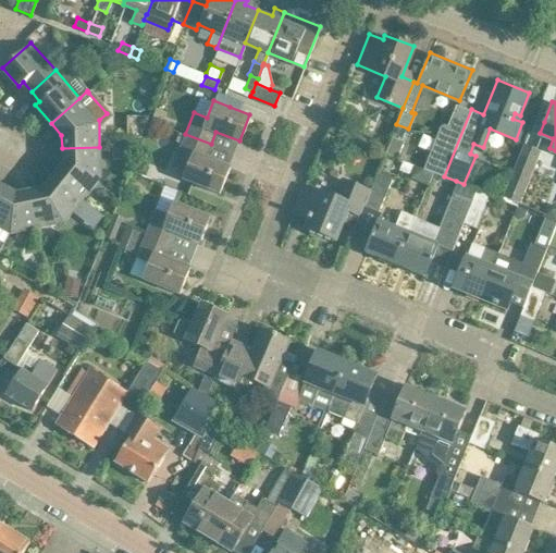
[(444,176),(471,109),(456,103),(448,124),(446,123),(444,123),(442,123),(441,125),(423,168),(444,176)]
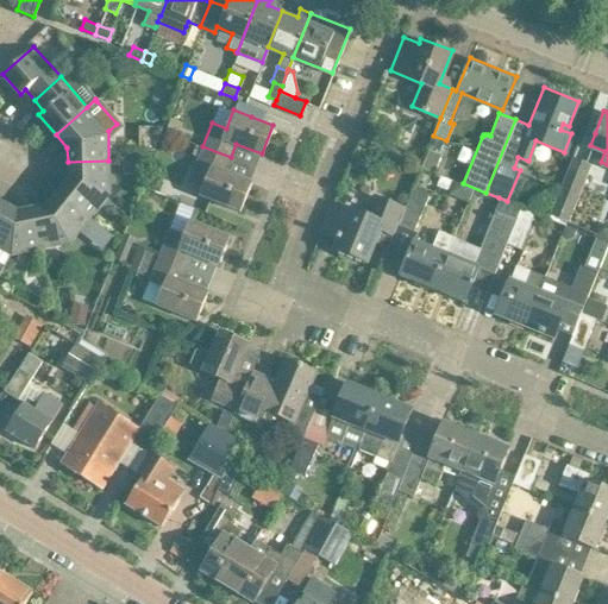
[(225,170),(231,157),(202,146),(193,171),(207,176),(200,194),(239,209),(251,181),(225,170)]
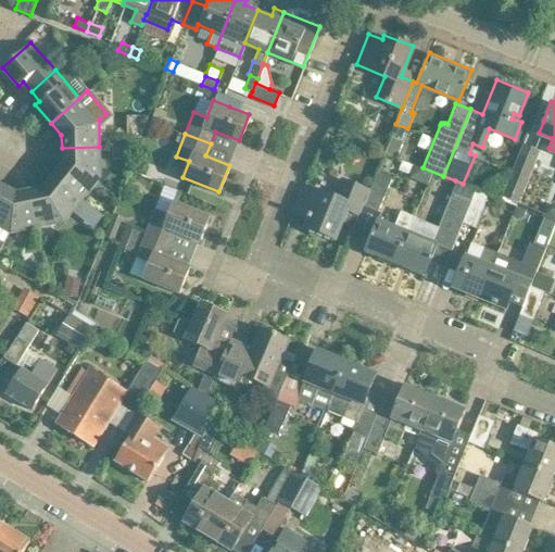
[(518,201),(539,149),(522,141),(501,195),(518,201)]
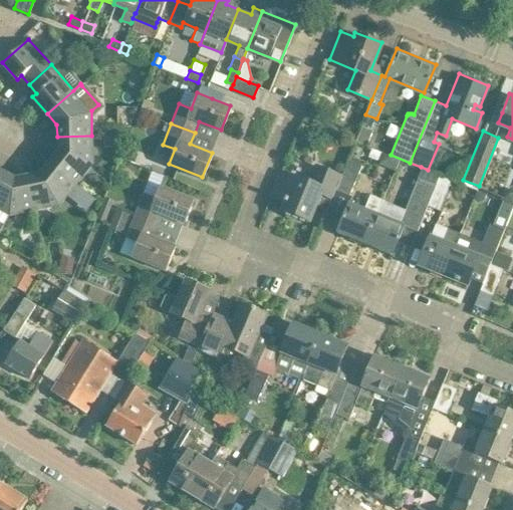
[(92,161),(91,136),(57,137),(57,150),(48,161),(75,182),(92,161)]
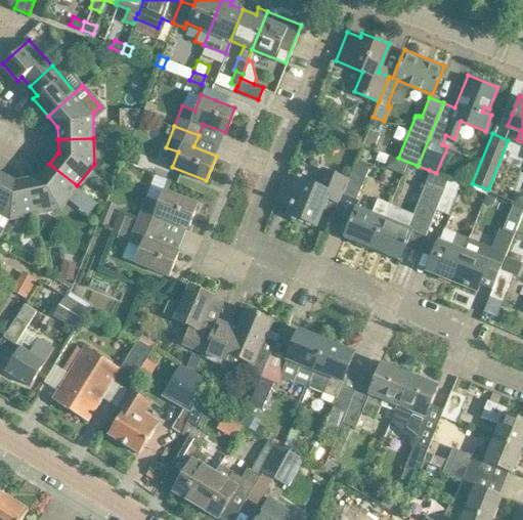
[(129,146),(124,160),(138,165),(143,153),(129,146)]
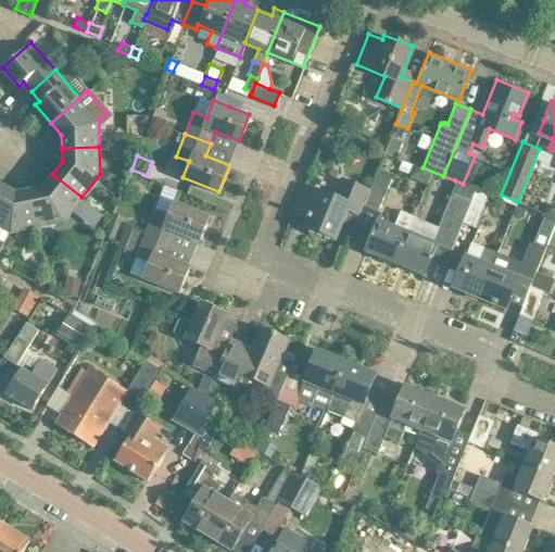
[(369,190),(368,189),(363,203),(378,210),(391,178),(377,173),(369,190)]
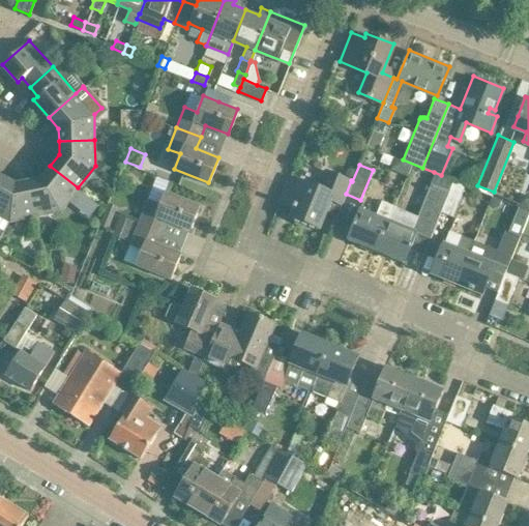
[(78,187),(50,166),(40,177),(28,179),(35,215),(60,210),(78,187)]
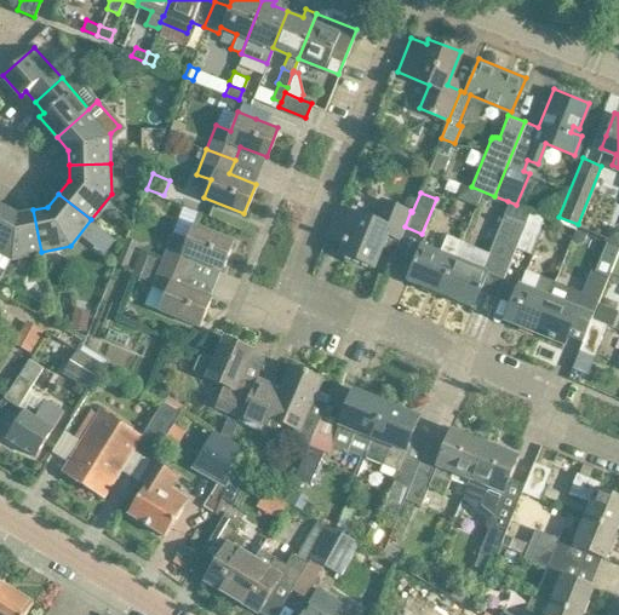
[(394,251),(405,226),(411,211),(380,199),(372,218),(338,205),(326,235),(344,242),(340,252),(372,265),(383,239),(395,243),(393,251),(394,251)]
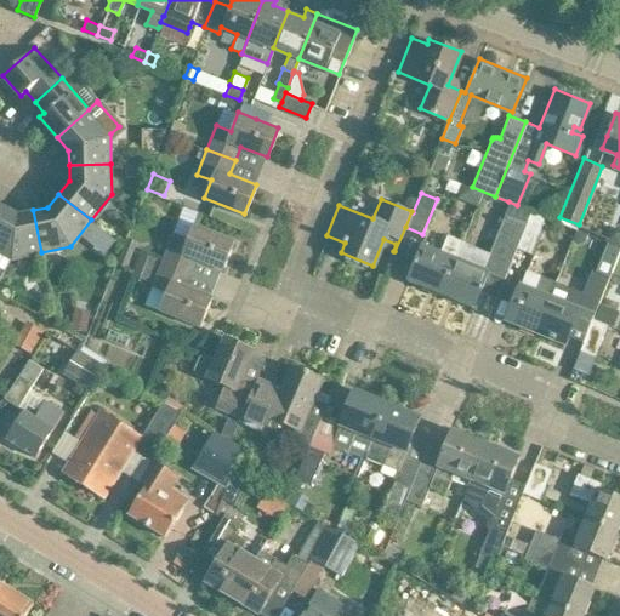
[(527,222),(530,211),(517,205),(508,201),(505,212),(527,222)]
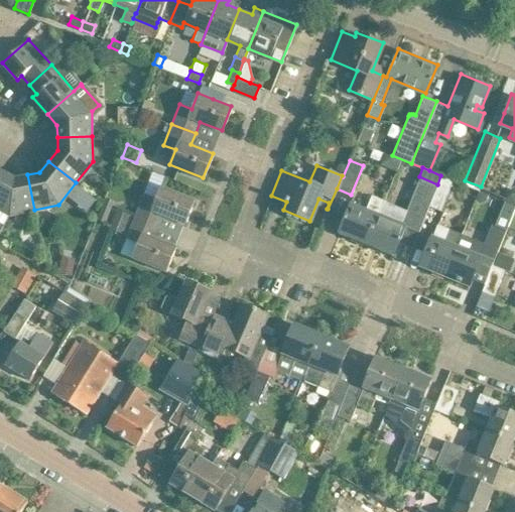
[(34,210),(27,174),(15,177),(2,170),(0,173),(0,209),(9,215),(34,210)]
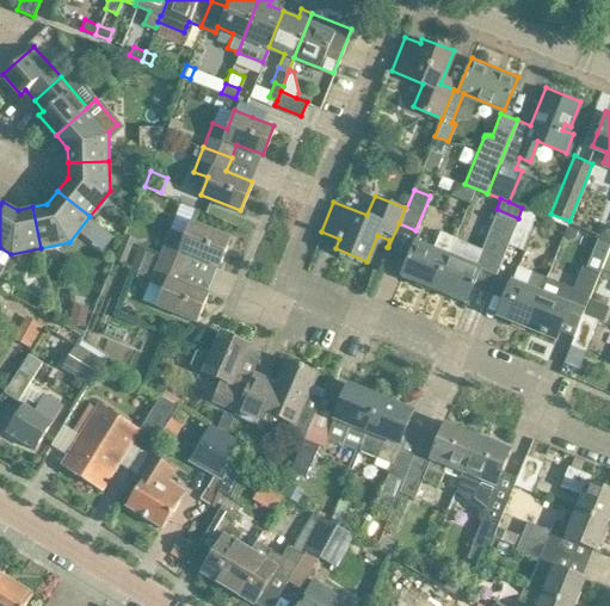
[(522,208),(518,218),(507,242),(521,247),(535,211),(522,206),(522,208)]
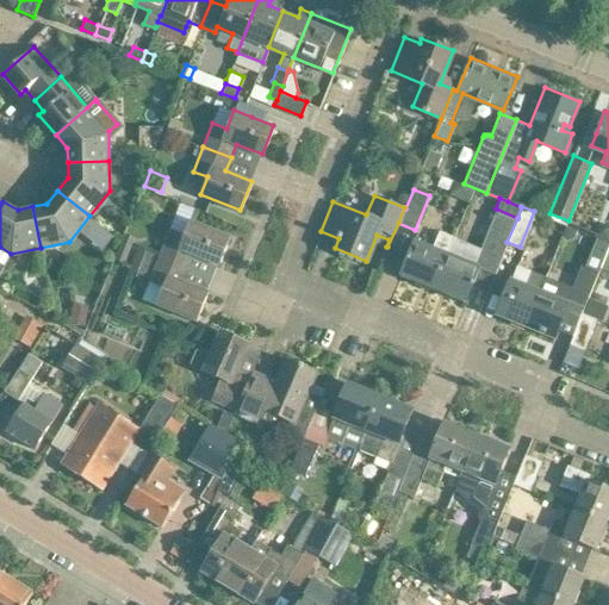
[(498,263),(507,242),(517,218),(496,209),(480,247),(453,236),(447,253),(433,287),(465,300),(479,266),(495,273),(498,263)]
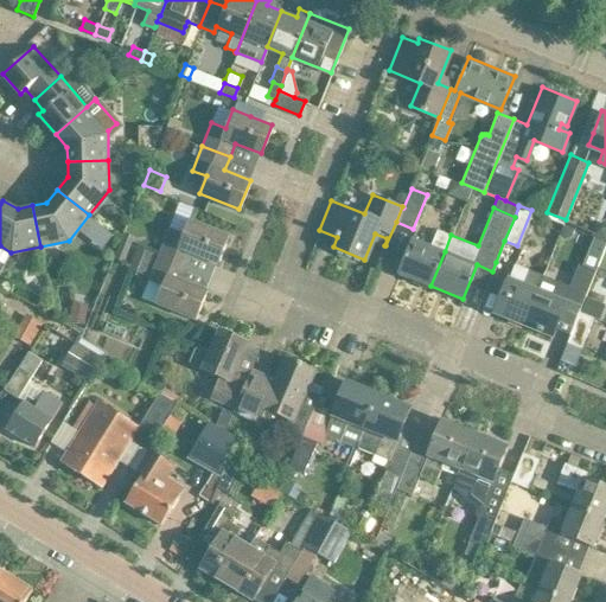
[(229,234),(206,225),(190,218),(184,232),(168,228),(158,254),(186,266),(191,253),(217,263),(229,234)]
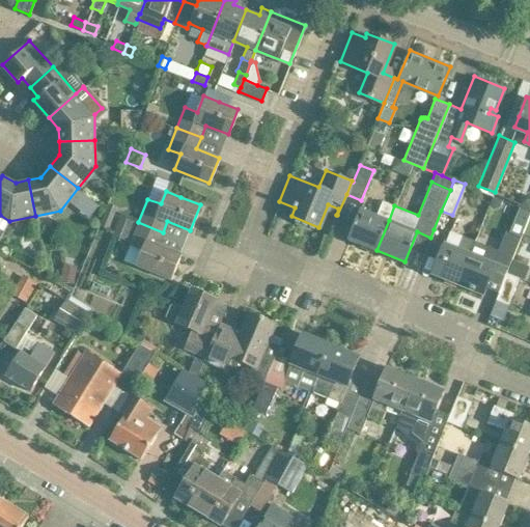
[(377,250),(389,220),(394,205),(382,200),(375,215),(360,209),(347,239),(377,250)]
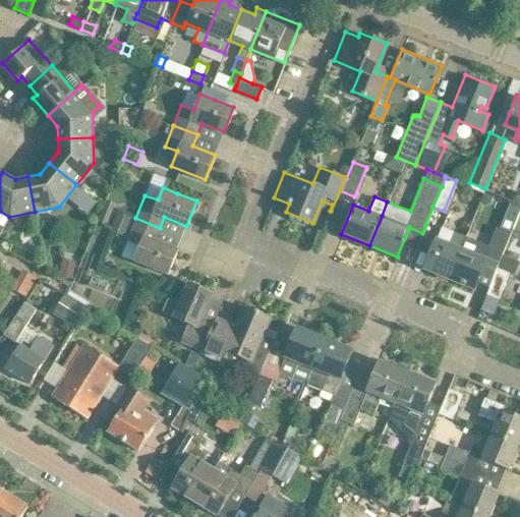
[(105,224),(114,202),(106,197),(97,220),(105,224)]
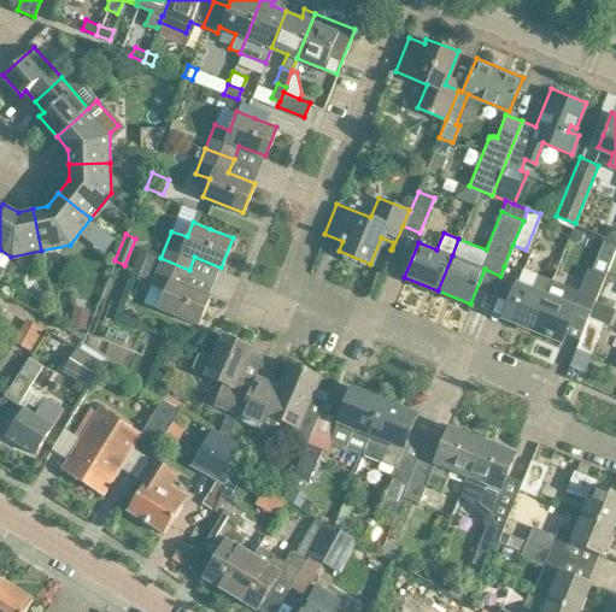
[(138,249),(129,272),(145,278),(153,256),(138,249)]
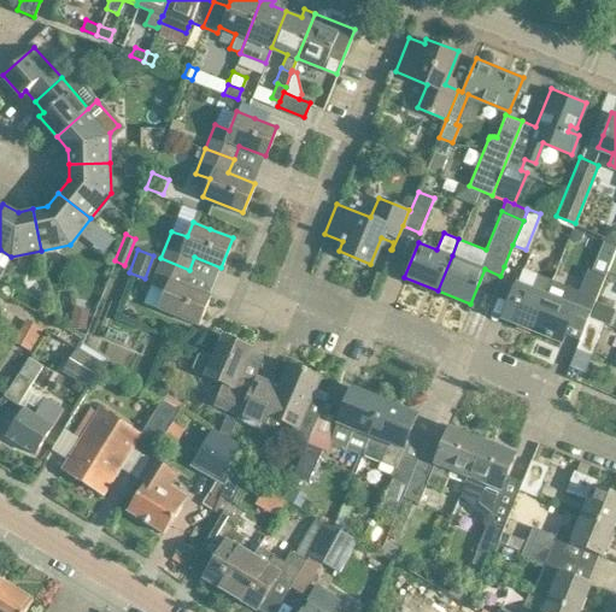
[(183,283),(189,270),(160,258),(151,283),(165,289),(159,307),(198,323),(210,294),(183,283)]
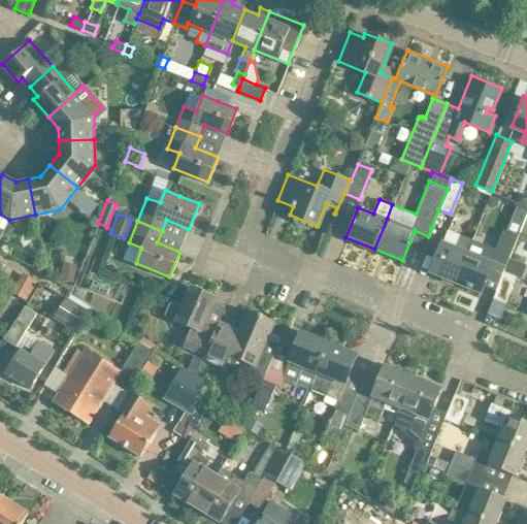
[(455,281),(466,252),(454,247),(459,233),(448,229),(441,242),(429,271),(431,272),(431,271),(455,281)]
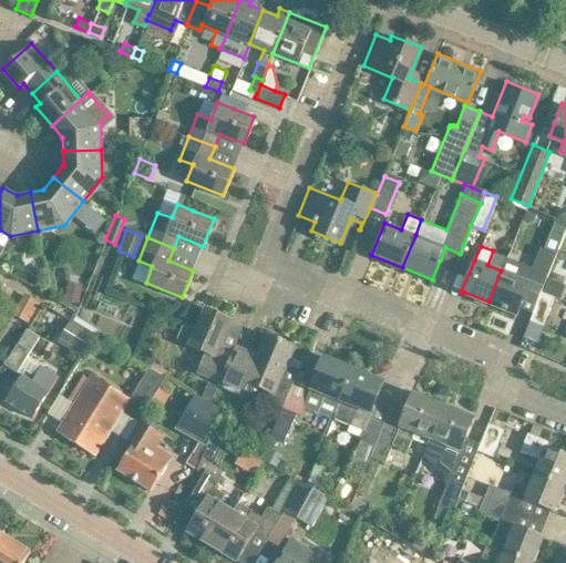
[(535,304),(556,252),(542,246),(534,267),(506,256),(501,270),(489,302),(514,311),(513,313),(515,314),(521,297),(535,304)]
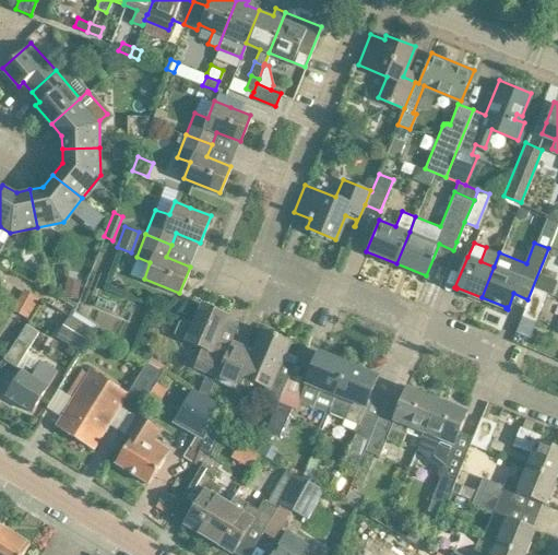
[(547,292),(534,285),(522,315),(535,320),(547,292)]
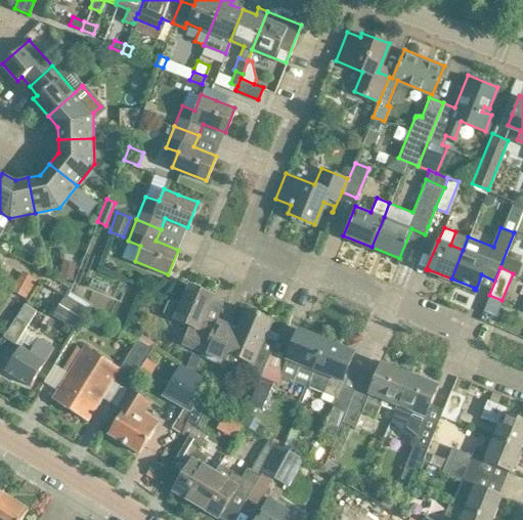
[(188,284),(180,302),(172,298),(168,299),(163,310),(165,313),(188,323),(180,343),(202,352),(215,322),(203,317),(213,294),(188,284)]
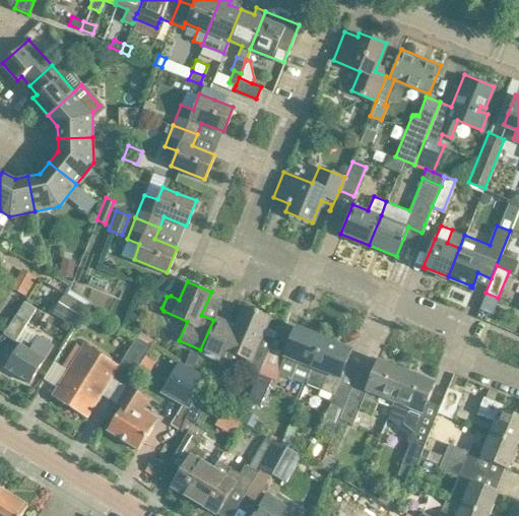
[(64,291),(54,308),(52,311),(75,325),(87,305),(64,291)]
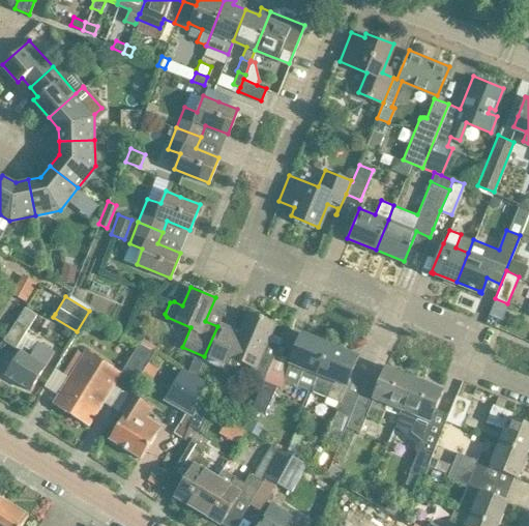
[(495,298),(489,313),(502,319),(508,303),(507,303),(495,298)]
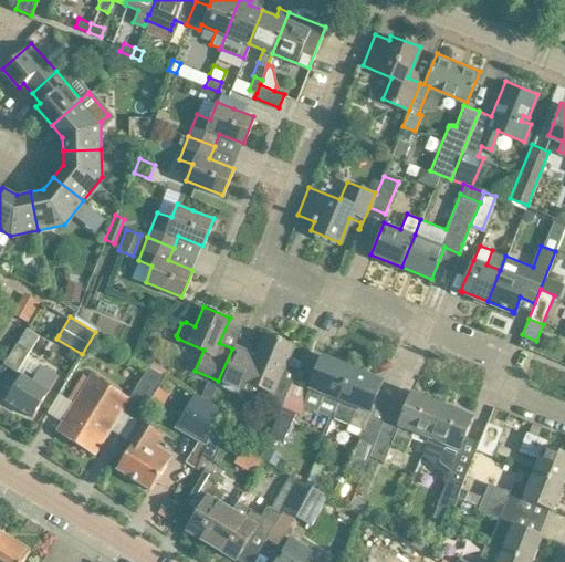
[(24,353),(37,333),(25,326),(3,362),(14,370),(24,353)]
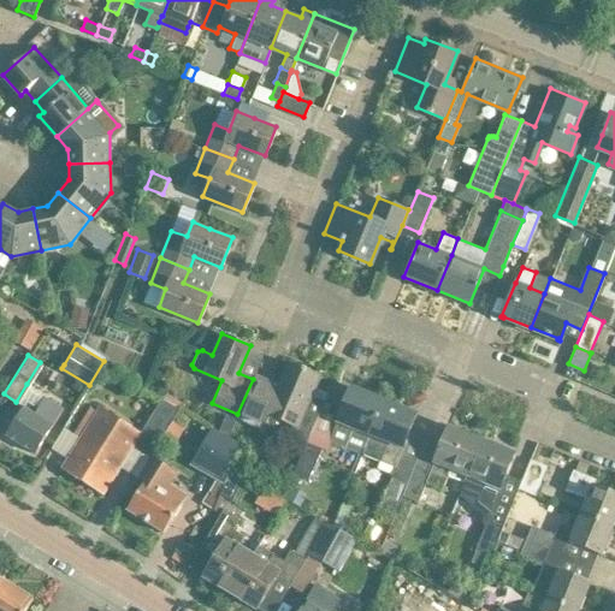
[(288,360),(278,383),(271,379),(268,386),(253,379),(237,414),(262,425),(267,414),(291,425),(288,434),(306,443),(307,440),(327,391),(314,385),(319,373),(288,360)]
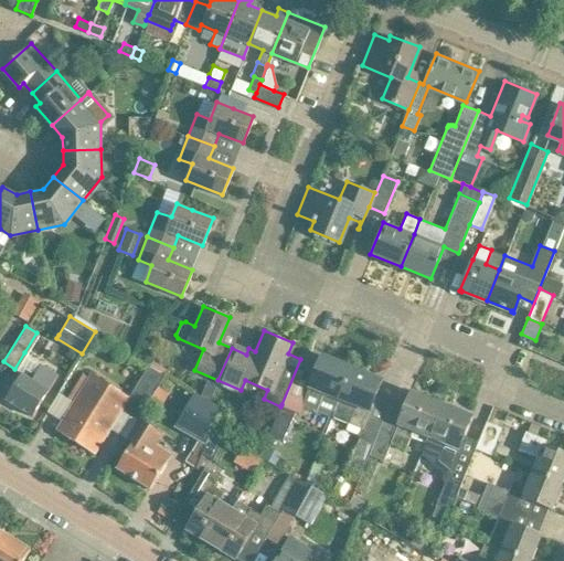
[(321,353),(300,403),(331,416),(339,399),(352,366),(321,353)]
